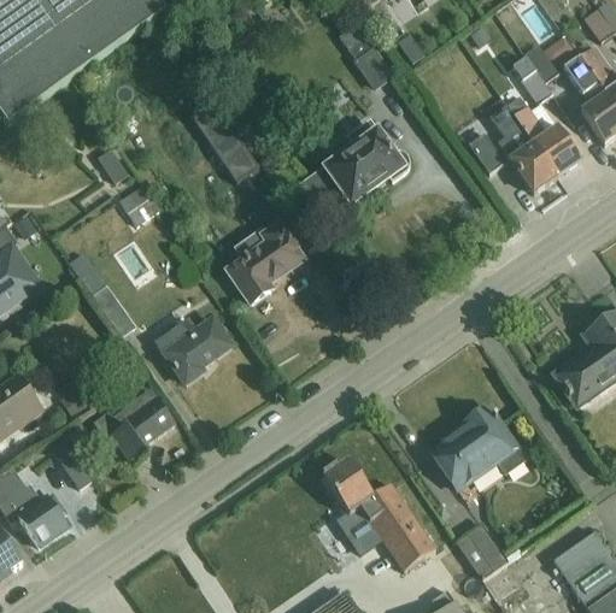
[(0,112),(9,124),(164,13),(166,11),(182,0),(0,0),(0,112)]
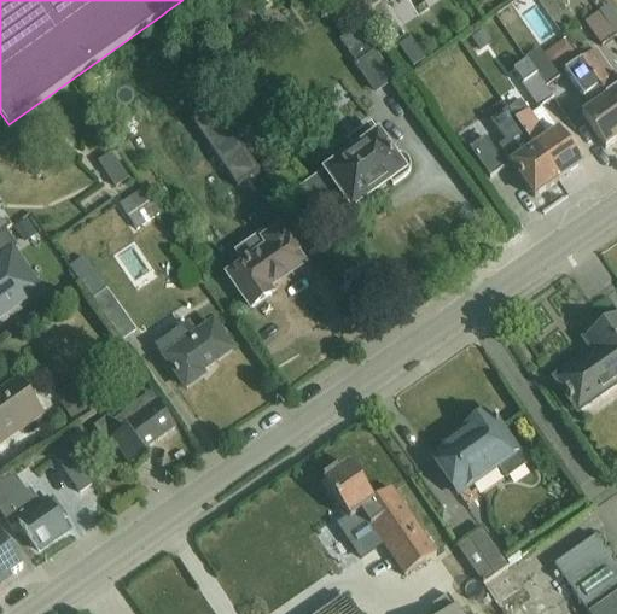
[(599,7),(616,31),(616,30),(616,10),(610,0),(599,7)]
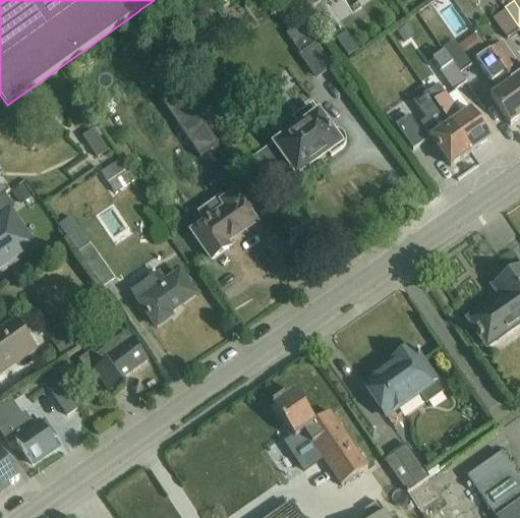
[(519,26),(505,6),(493,14),(507,35),(519,26)]
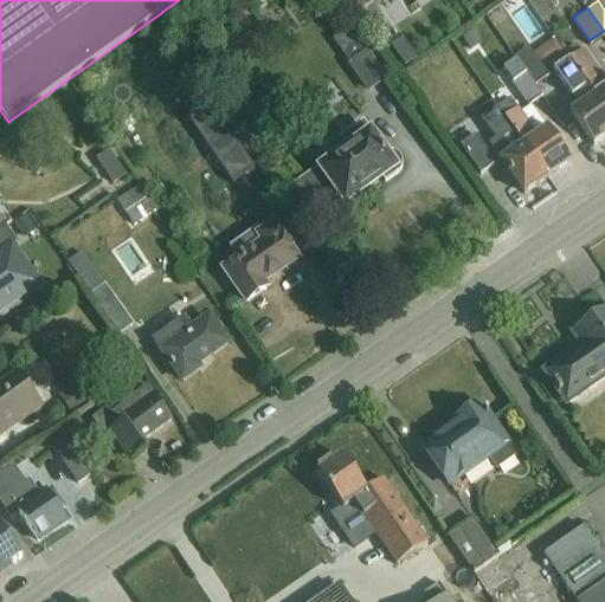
[(351,23),(333,34),(349,58),(347,59),(368,89),(387,76),(351,23)]
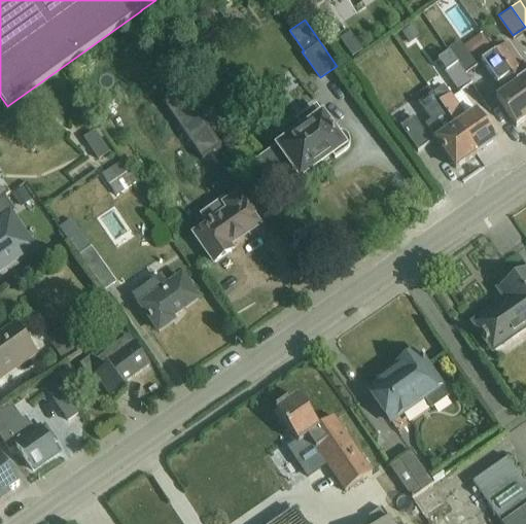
[(128,24),(126,43),(139,45),(142,25),(128,24)]
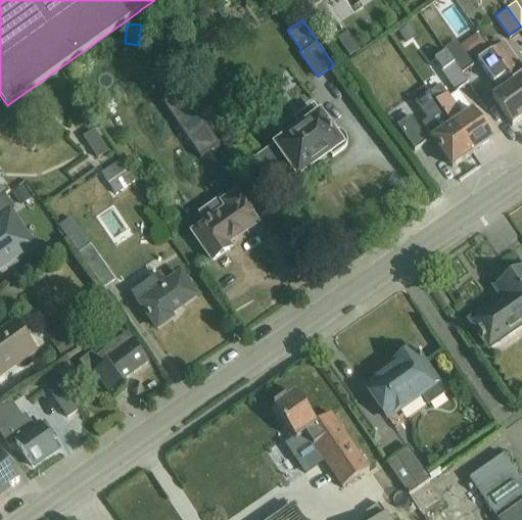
[(347,29),(337,36),(349,53),(360,46),(347,29)]
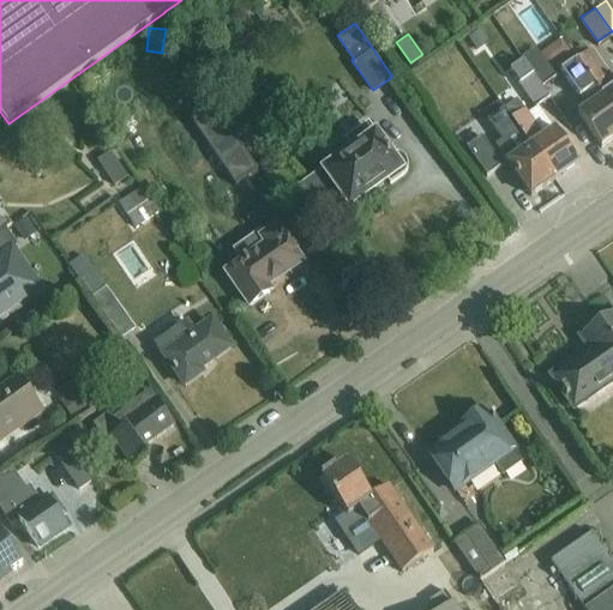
[(571,48),(612,109),(612,74),(593,44),(589,48),(583,40),(571,48)]
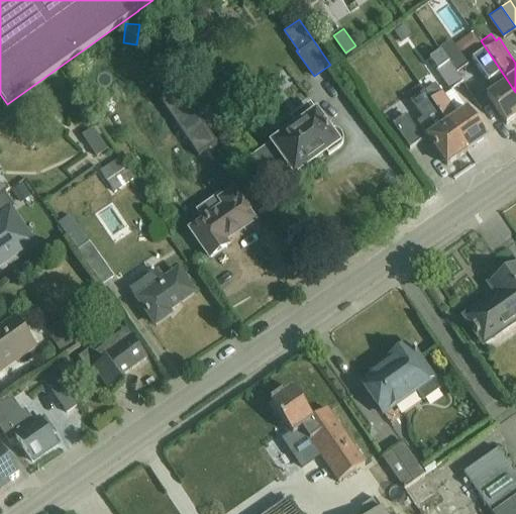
[(441,47),(456,70),(469,62),(450,35),(438,43),(441,47)]
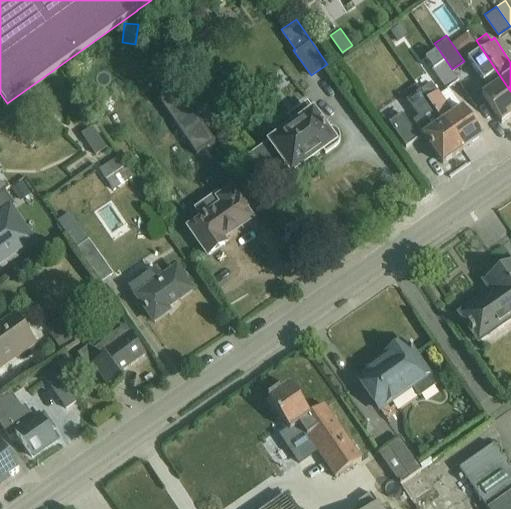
[(510,111),(510,91),(476,40),(464,48),(469,55),(467,56),(489,87),(482,91),(501,119),(510,111)]
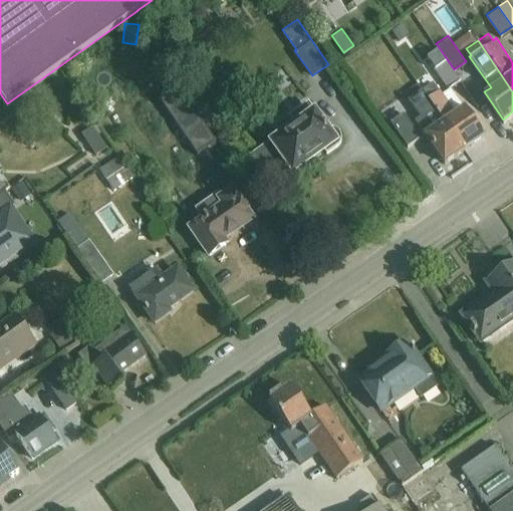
[(454,69),(439,47),(427,55),(435,66),(434,66),(448,87),(449,86),(460,78),(454,69)]
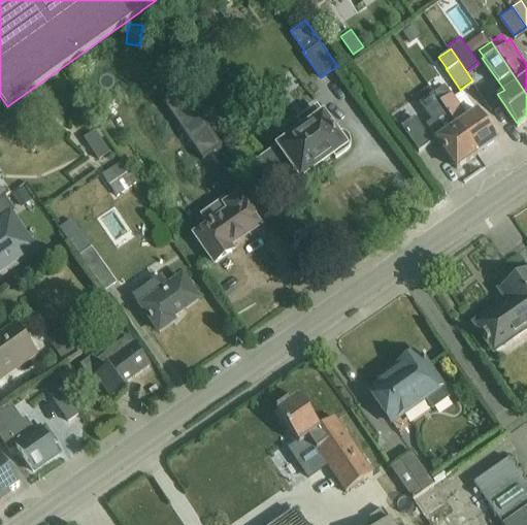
[(432,89),(476,151),(496,136),(475,107),(468,112),(455,94),(445,79),(432,89)]
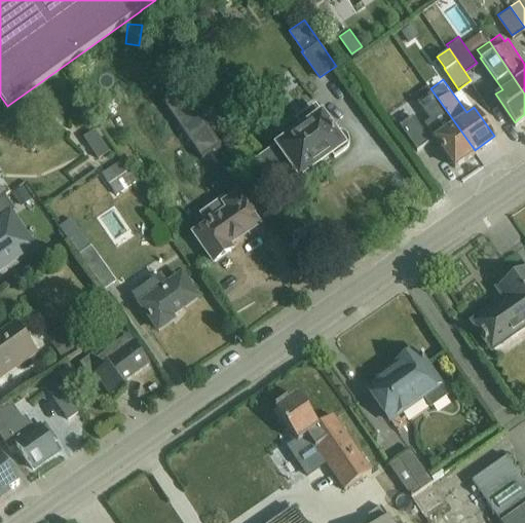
[(475,150),(430,88),(426,81),(417,88),(421,95),(417,98),(429,115),(423,120),(454,164),(475,150)]
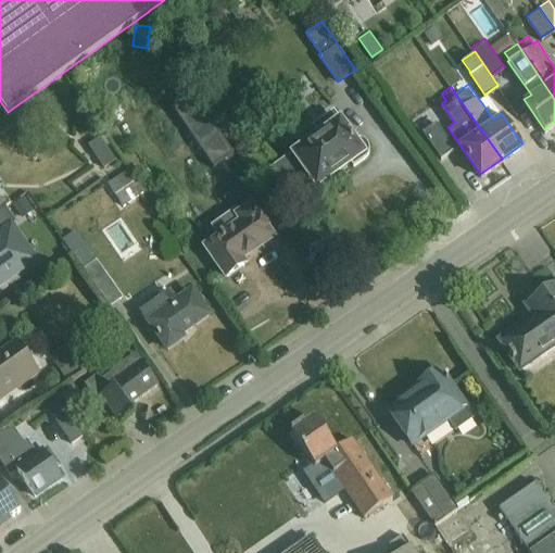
[(493,118),(501,113),(486,93),(484,95),(479,99),(493,118)]
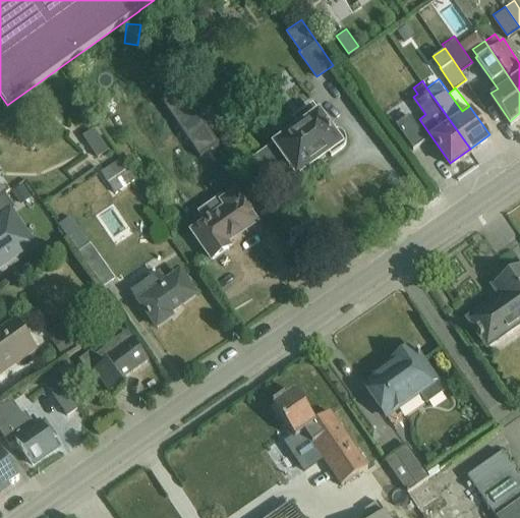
[(166,108),(184,153),(205,144),(186,99),(166,108)]
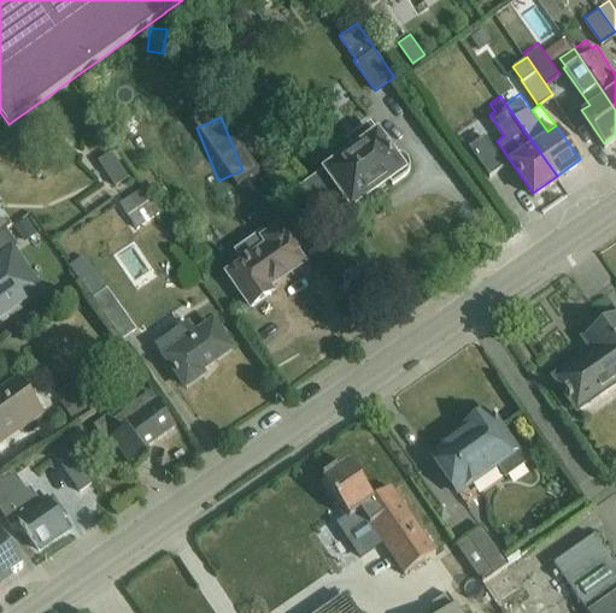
[(353,146),(377,129),(370,119),(347,136),(353,146)]
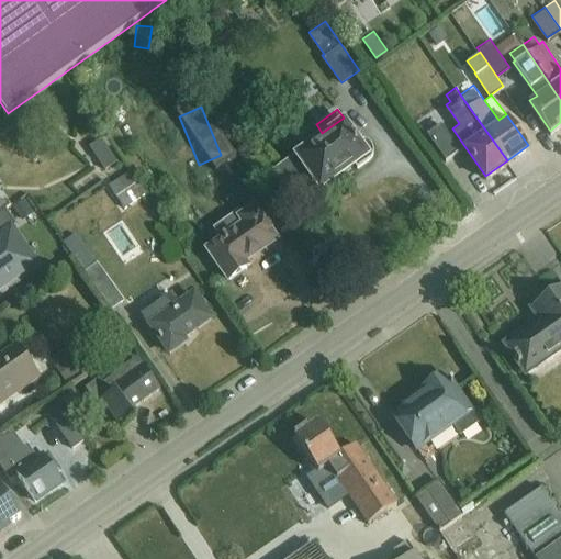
[(292,154),(310,178),(320,191),(356,165),(357,167),(371,156),(373,152),(373,149),(373,146),(372,144),(371,142),(369,141),(368,140),(367,138),(365,138),(363,138),(362,138),(360,138),(345,118),(344,118),(322,133),(292,154)]
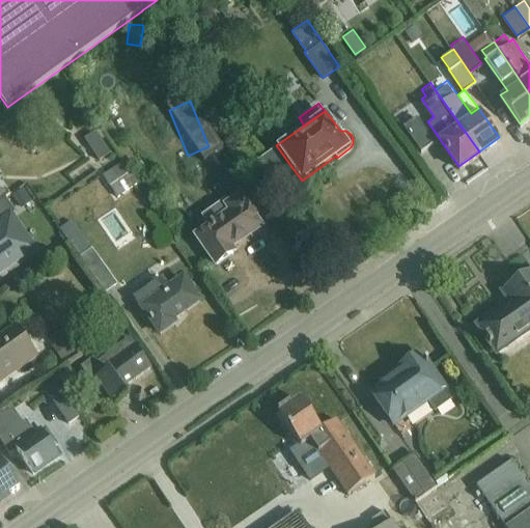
[(415,115),(401,123),(420,149),(433,140),(415,115)]
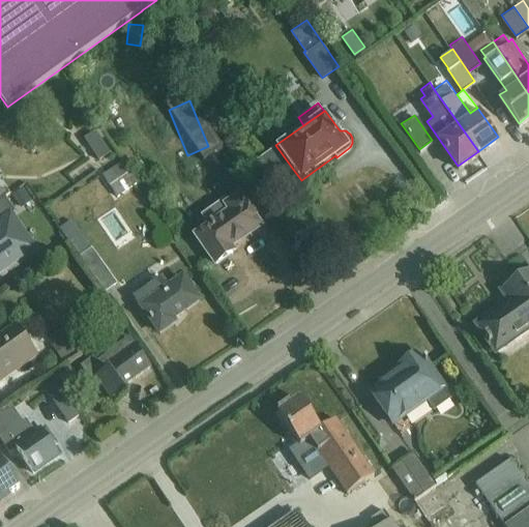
[(93,126),(82,136),(97,157),(110,149),(93,126)]
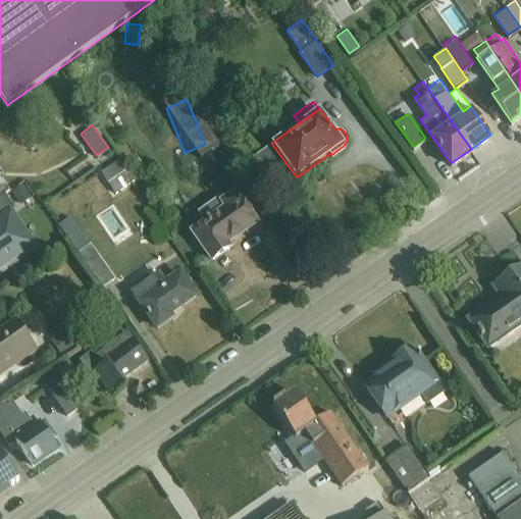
[(288,165),(271,143),(270,144),(252,157),(268,179),(285,167),(288,165)]
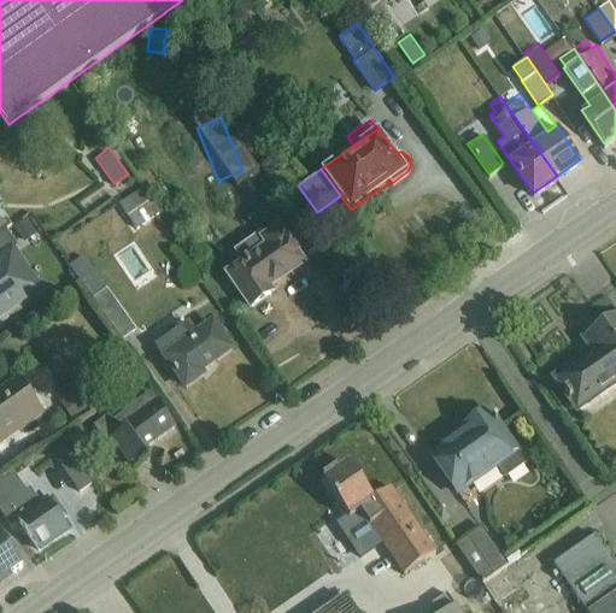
[(142,184),(118,200),(136,225),(160,210),(142,184)]
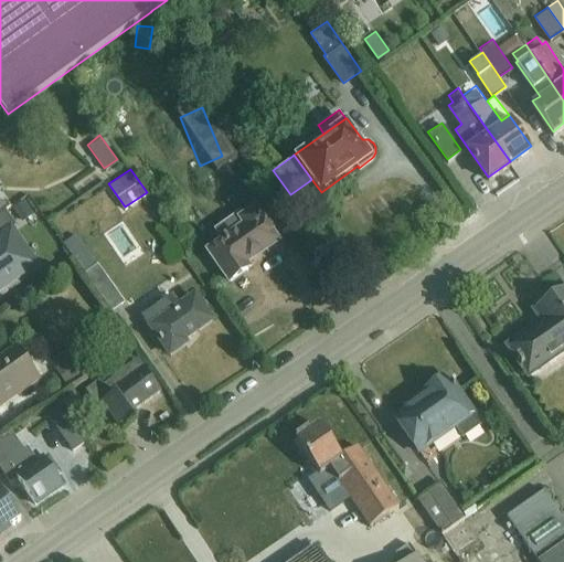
[(0,210),(4,208),(10,204),(6,198),(0,188),(0,210)]
